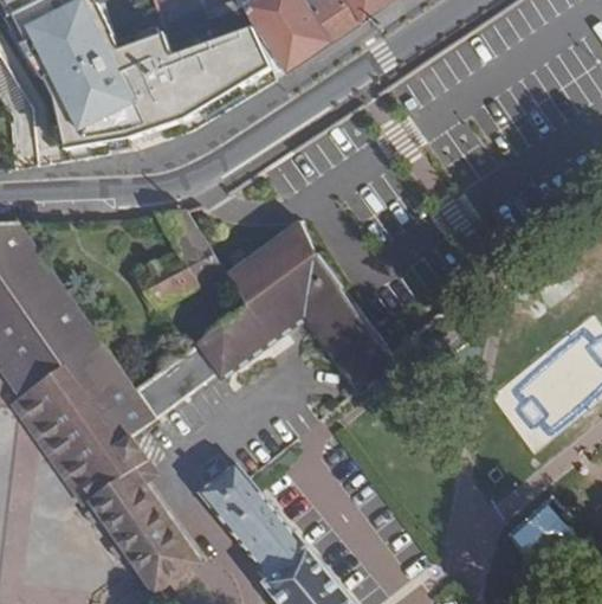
[(5,0),(54,96),(64,147),(129,135),(182,116),(269,65),(250,24),(170,53),(162,31),(118,47),(94,0),(5,0)]
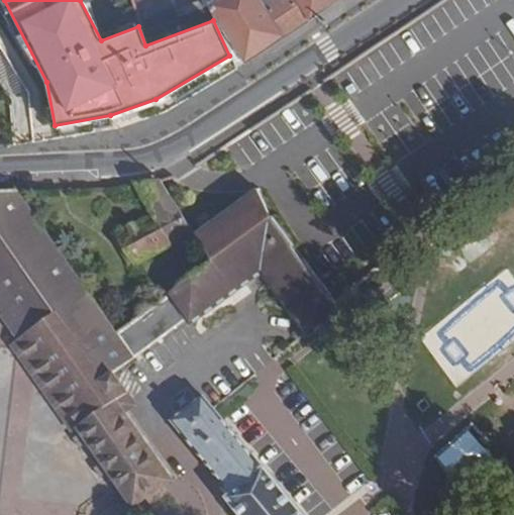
[(212,0),(206,4),(213,20),(229,56),(234,67),(313,15),(334,0),(212,0)]
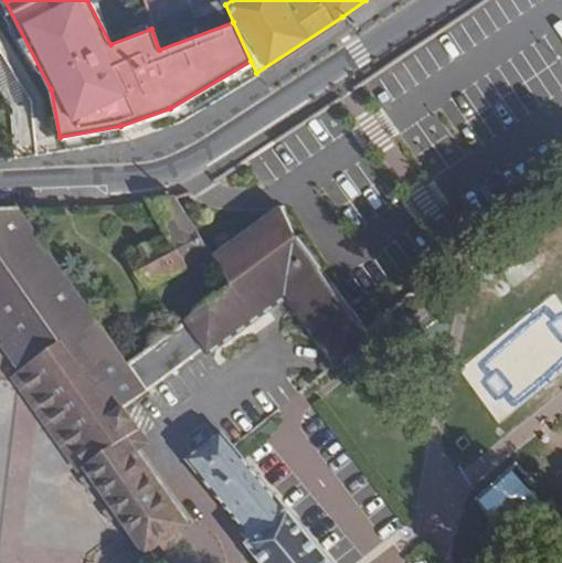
[(157,236),(177,269),(199,257),(210,252),(179,202),(173,193),(147,199),(166,231),(157,236)]
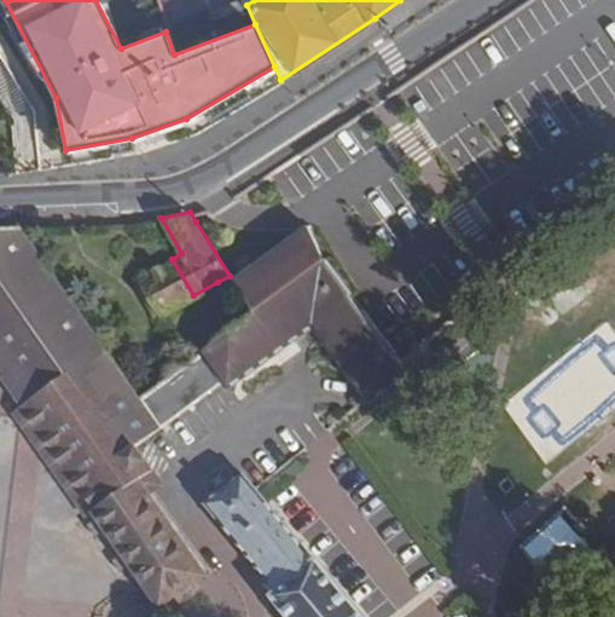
[(253,312),(326,259),(305,221),(231,277),(253,312)]
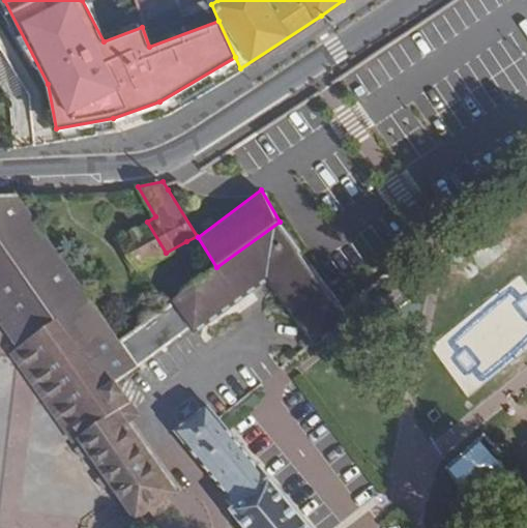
[(0,322),(17,347),(80,435),(78,436),(115,490),(132,512),(133,515),(145,505),(159,494),(171,486),(125,420),(117,408),(127,400),(128,399),(115,378),(135,363),(117,339),(17,195),(0,195),(0,322)]
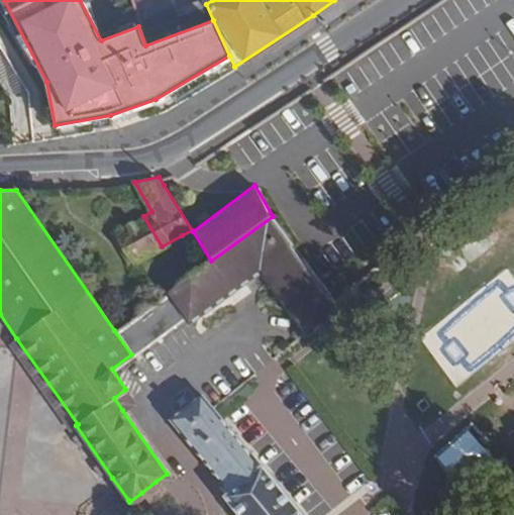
[(211,261),(114,330),(131,354),(186,315),(188,318),(261,266),(306,328),(334,306),(331,302),(323,292),(300,260),(273,216),(211,261)]
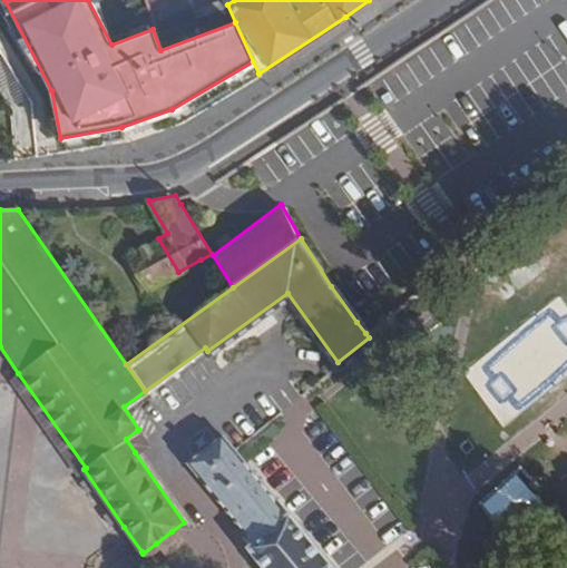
[(148,290),(178,272),(158,238),(128,256),(148,290)]
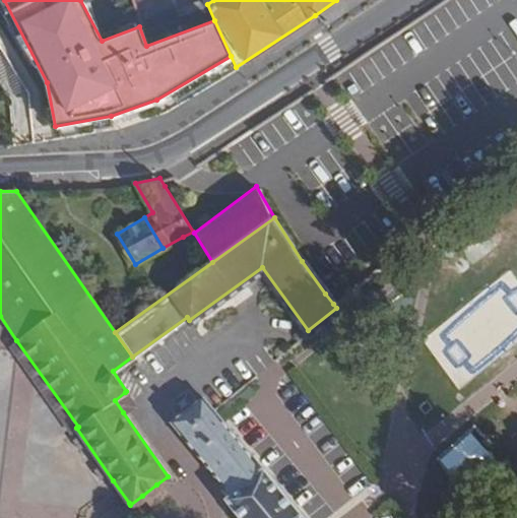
[(8,346),(69,434),(76,428),(78,427),(16,340),(8,346)]
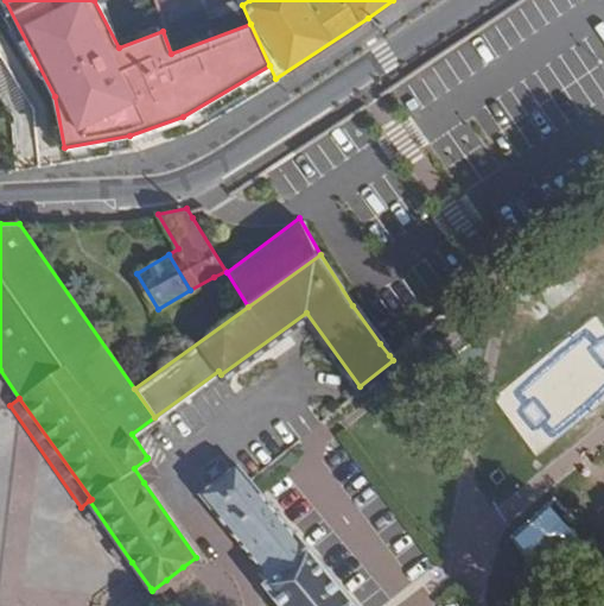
[(134,468),(144,483),(156,473),(146,459),(134,468)]
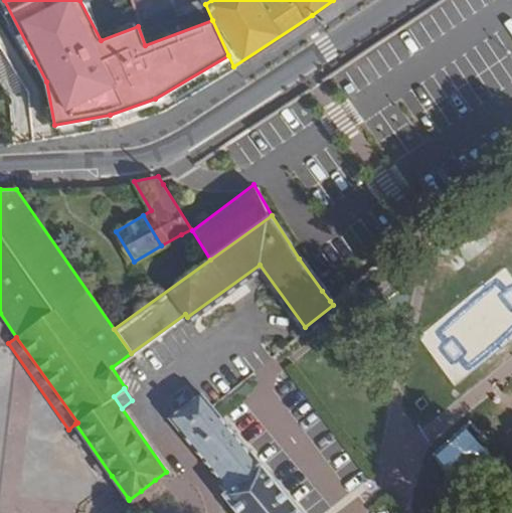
[(225,495),(239,512),(300,512),(201,393),(170,418),(218,477),(230,491),(225,495)]
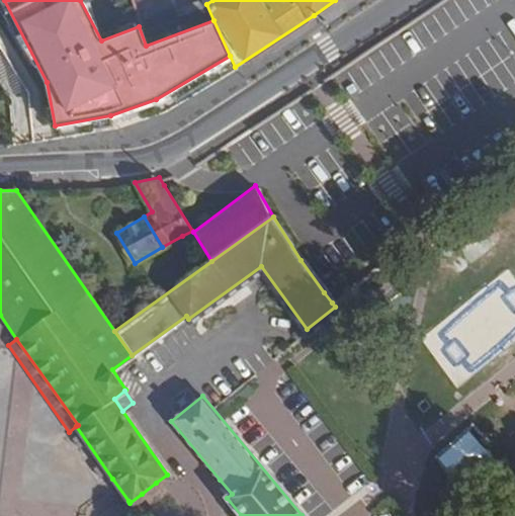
[(156,483),(142,494),(145,499),(146,500),(160,489),(160,488),(156,483)]
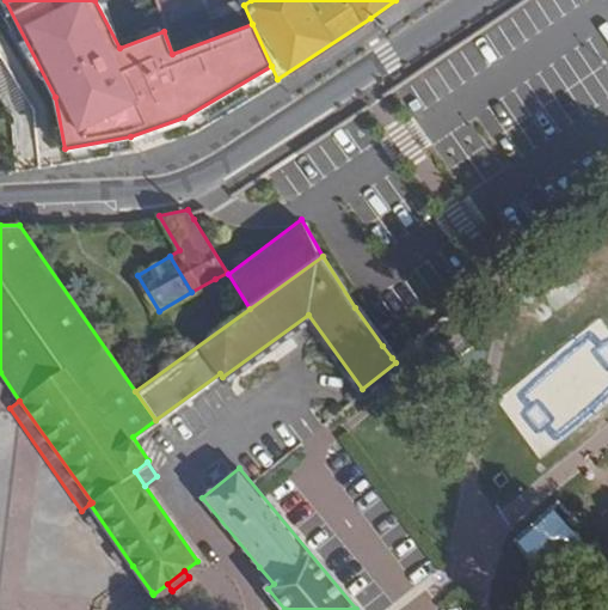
[(0,609),(44,609),(36,581),(0,592),(0,609)]
